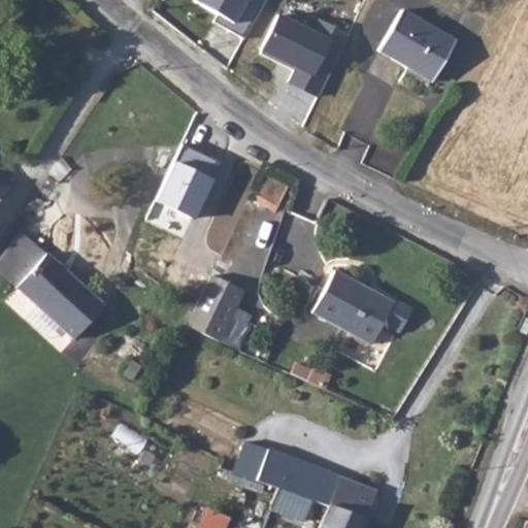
[(211,21),(242,38),(264,0),(194,0),(193,2),(217,15),(211,21)]
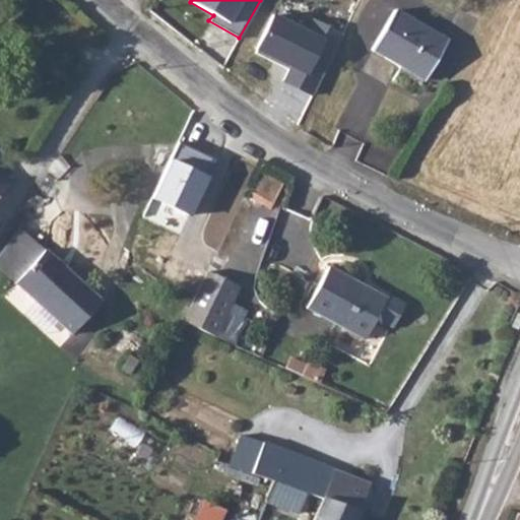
[(452,39),(399,10),(375,49),(429,79),(452,39)]
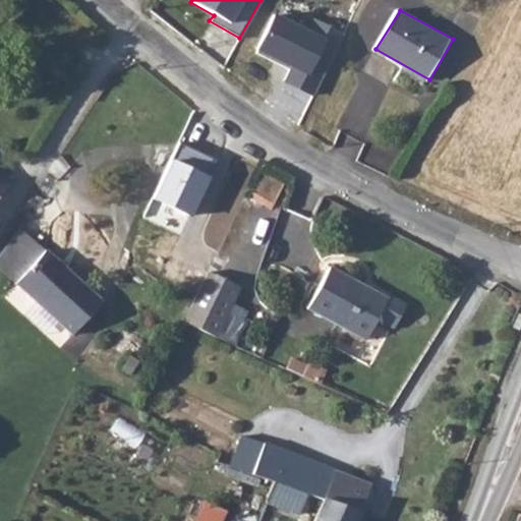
[(324,41),(274,18),(258,51),(292,66),(283,87),(299,94),(324,41)]
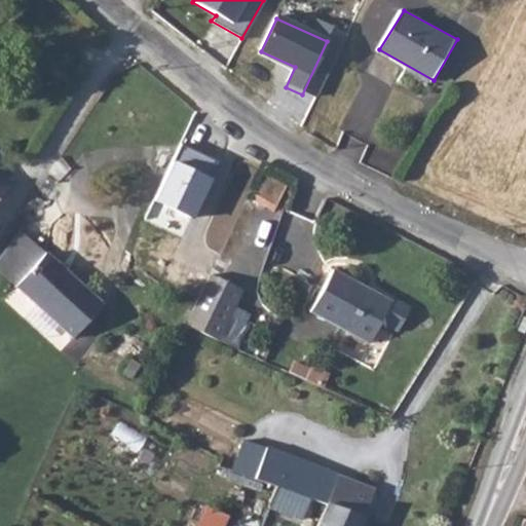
[(0,192),(3,196),(11,187),(0,177),(0,192)]
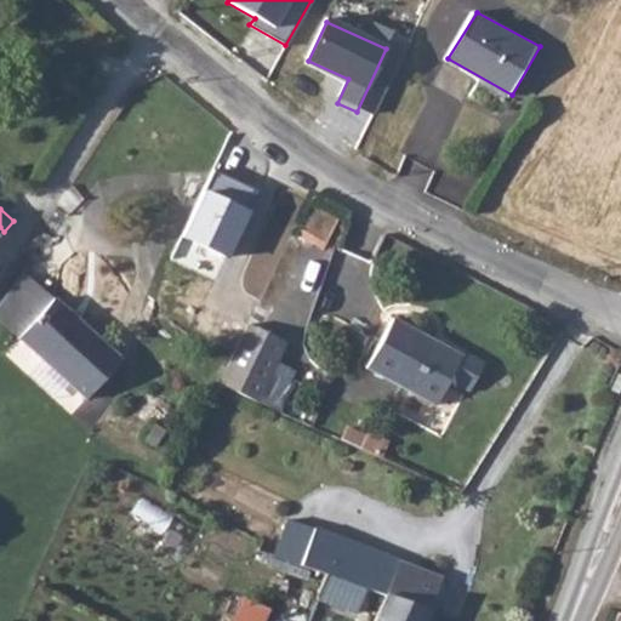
[(21,334),(85,397),(121,363),(58,300),(21,334)]
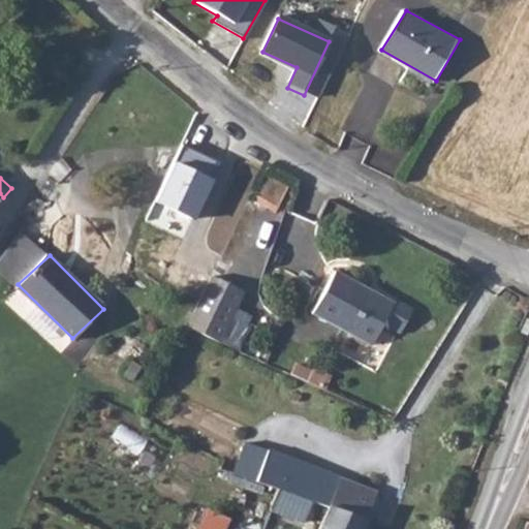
[(186,323),(220,339),(247,282),(213,266),(212,267),(186,323)]
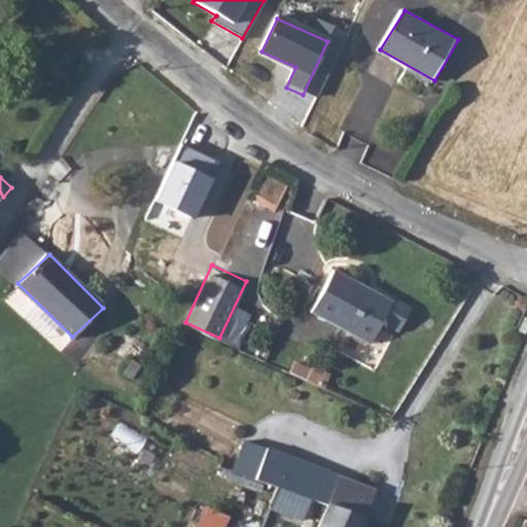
[(305,310),(364,344),(386,305),(327,271),(305,310)]
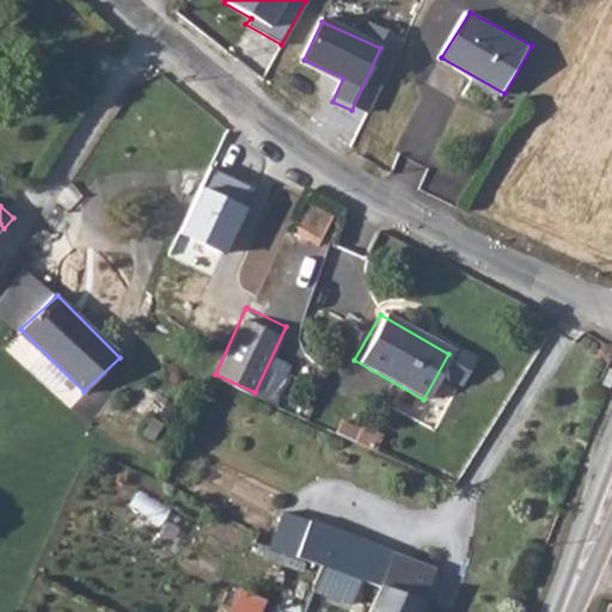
[(383,586),(396,550),(289,505),(274,542),(326,563),(371,581),(383,586)]
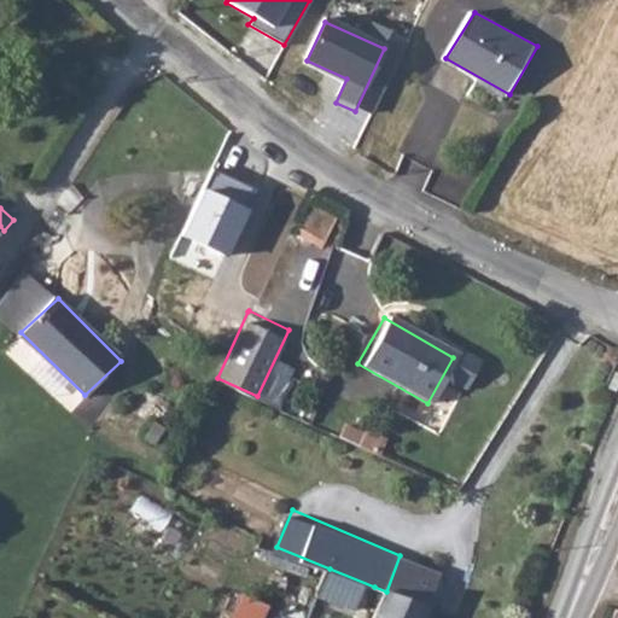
[(375,617),(429,617),(448,573),(400,555),(386,592),(375,617)]
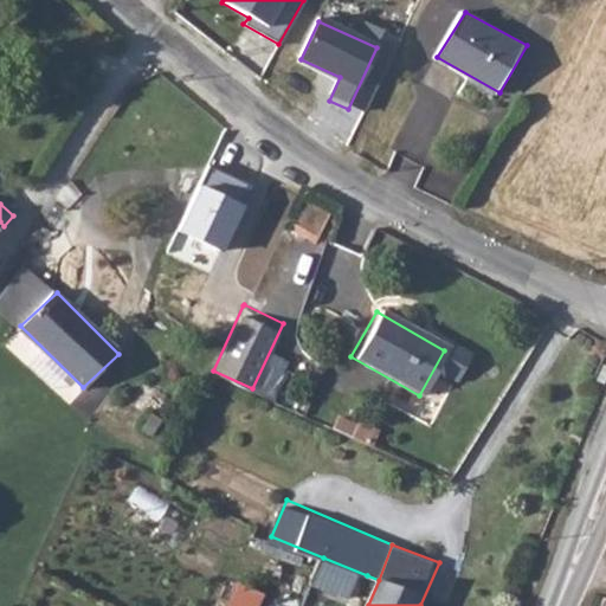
[(367,575),(323,558),(314,582),(359,599),(367,575)]
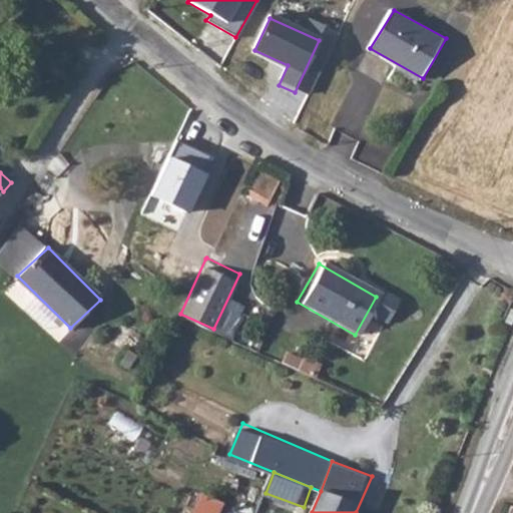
[(220,512),(228,499),(206,489),(193,512),(220,512)]
